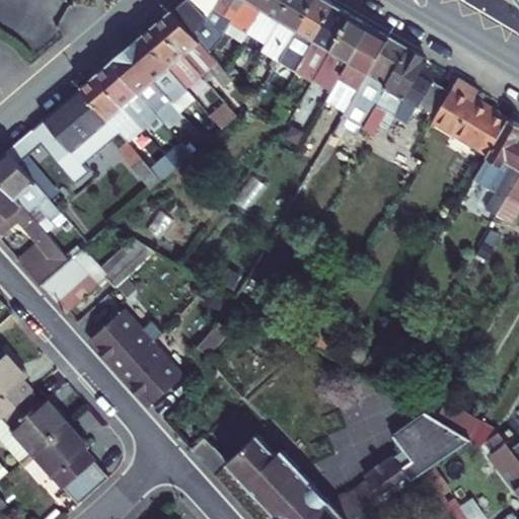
[(186,0),(173,11),(212,56),(223,38),(231,23),(244,0),(186,0)]
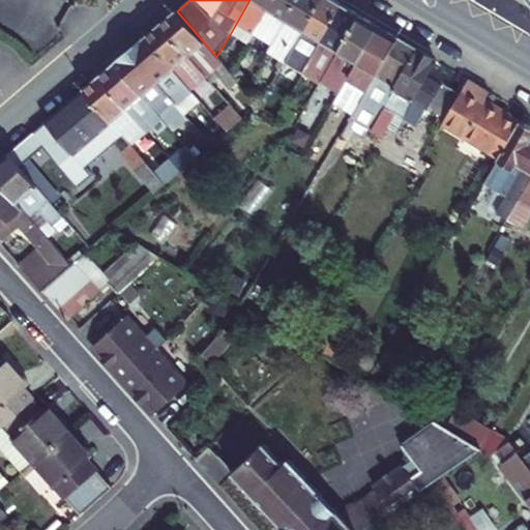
[(249,0),(236,24),(254,35),(257,29),(262,20),(273,0),(249,0)]
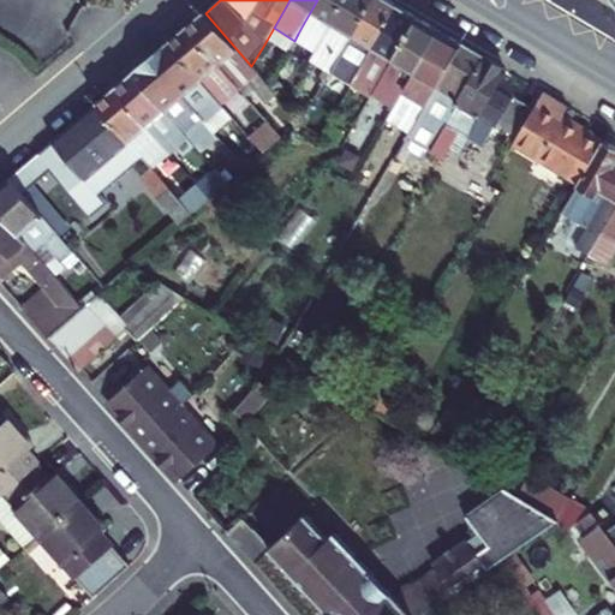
[(314,22),(329,31),(347,0),(317,0),(304,23),(310,27),(314,22)]
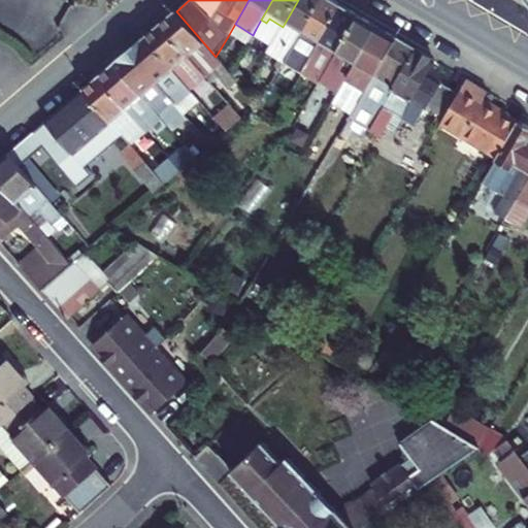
[(271,46),(267,53),(282,62),(284,60),(318,0),(298,0),(283,27),(274,40),(271,46)]
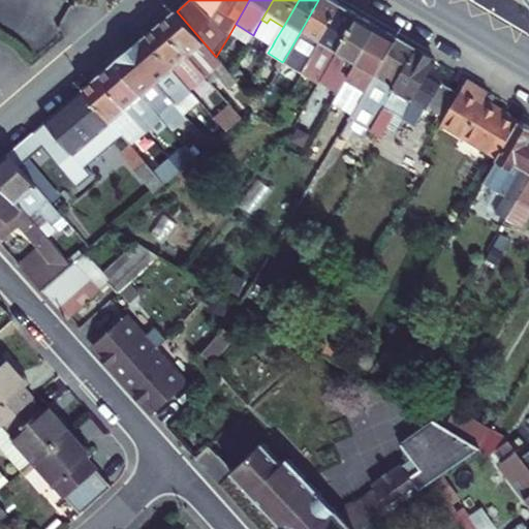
[(332,0),(318,0),(284,60),(293,65),(289,71),(298,76),(340,5),(332,0)]
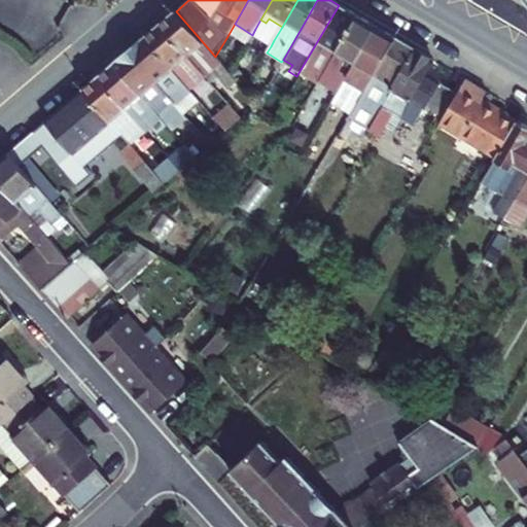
[(357,15),(339,5),(296,76),(314,86),(318,81),(357,15)]
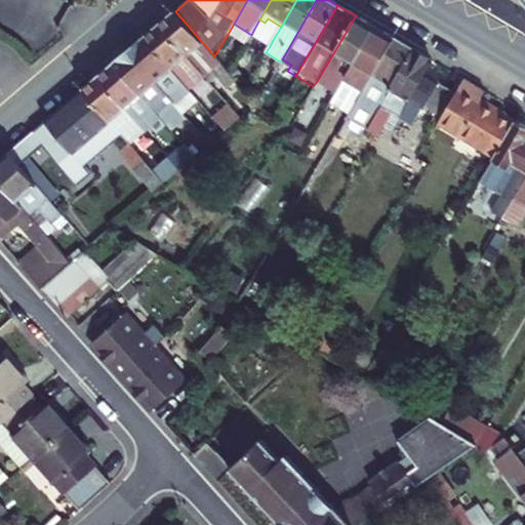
[(175,11),(160,24),(204,77),(211,71),(227,89),(236,82),(228,73),(214,56),(175,11)]
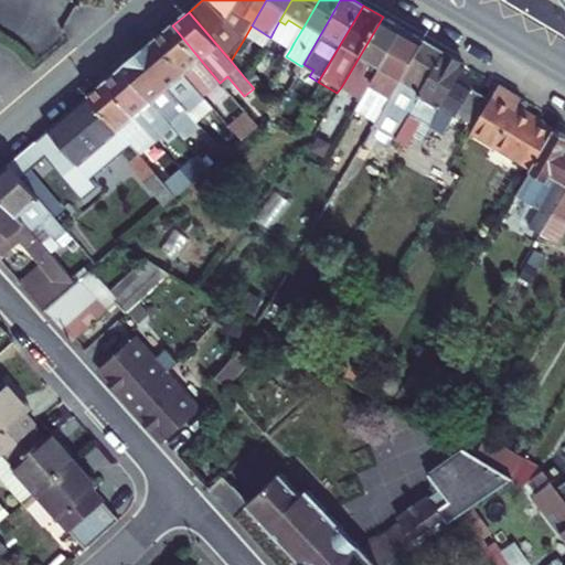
[(403,28),(383,17),(341,87),(355,95),(345,110),(352,114),(403,28)]
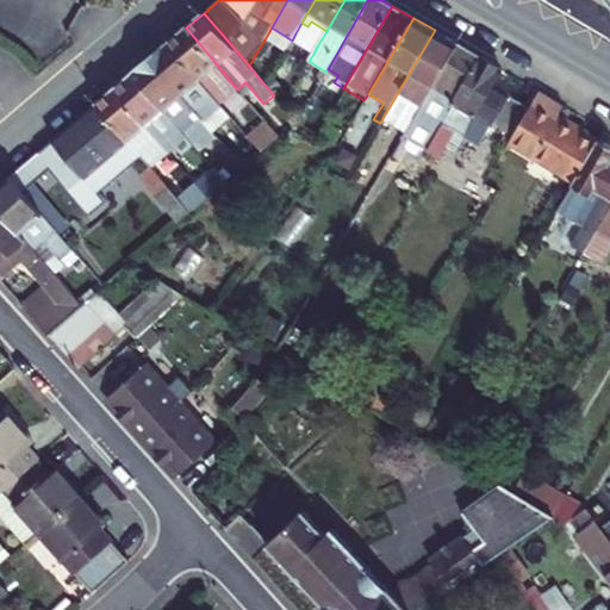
[(237,89),(186,27),(168,43),(219,104),(231,94),(237,101),(243,97),(237,89)]
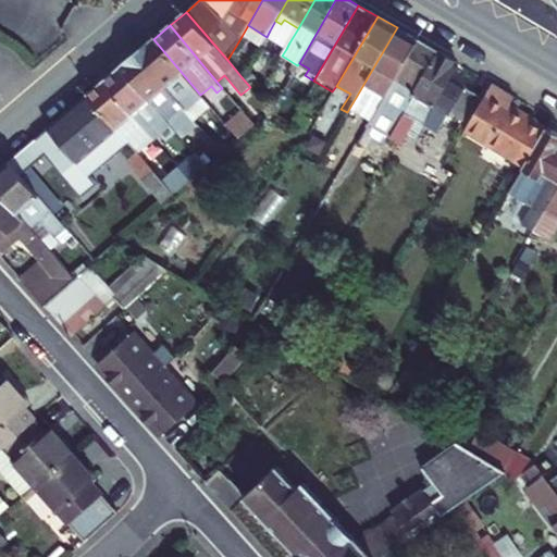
[(418,40),(397,27),(347,112),(335,133),(343,138),(358,112),(371,121),(418,40)]
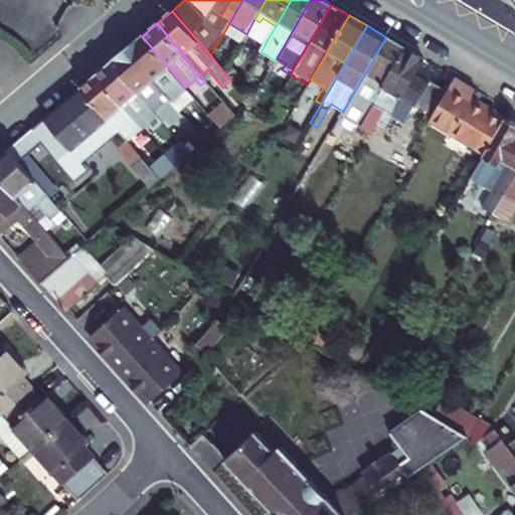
[(268,39),(249,28),(246,34),(265,45),(268,39)]
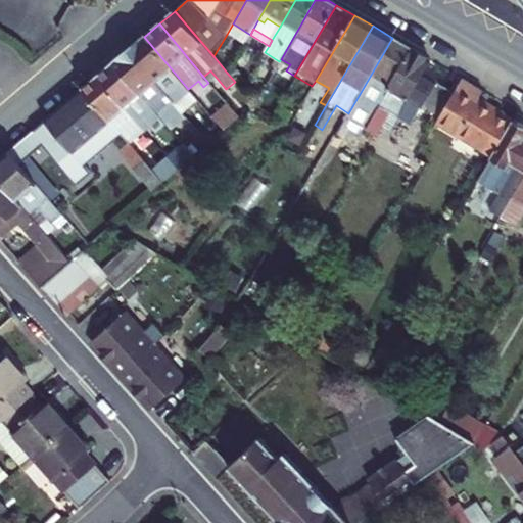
[(188,89),(144,37),(129,50),(173,102),(188,89)]
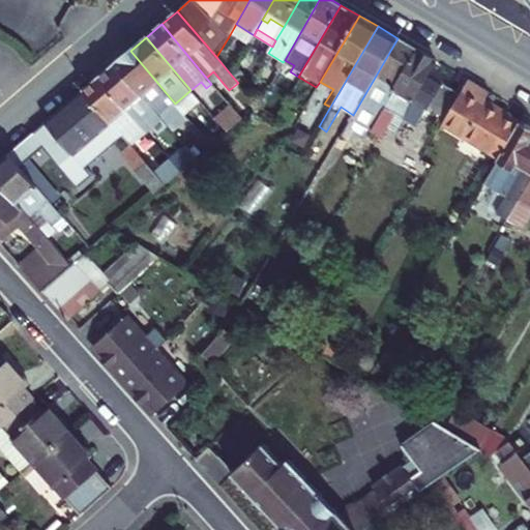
[(245,49),(228,38),(216,57),(230,74),(240,57),(245,49)]
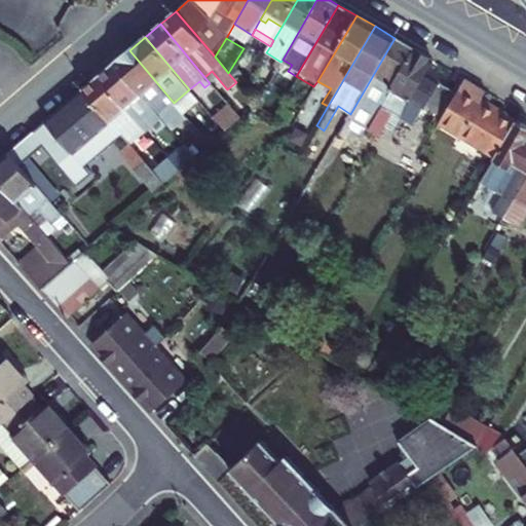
[(350,114),(347,117),(367,129),(415,50),(395,38),(350,114)]
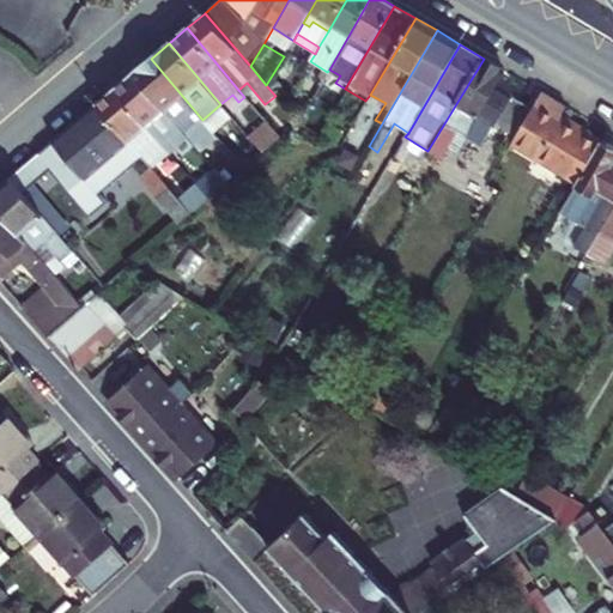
[(151,59),(132,74),(184,137),(194,127),(202,135),(210,128),(202,120),(151,59)]
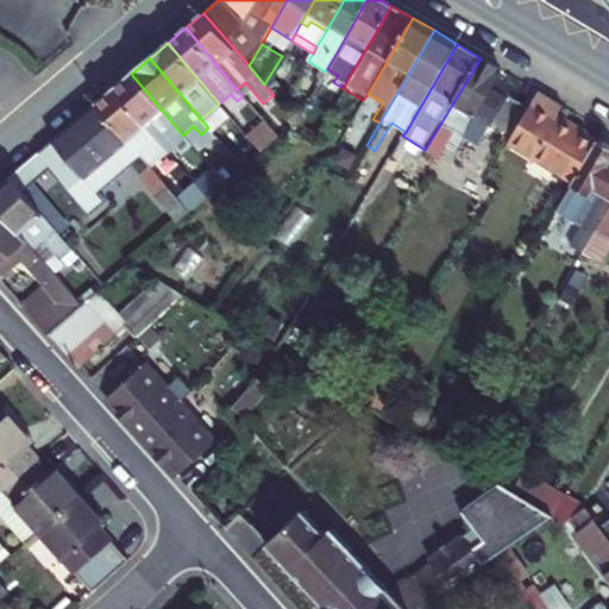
[(425,150),(438,158),(454,132),(477,146),(491,125),(510,137),(528,106),(491,85),(501,70),(481,58),(425,150)]
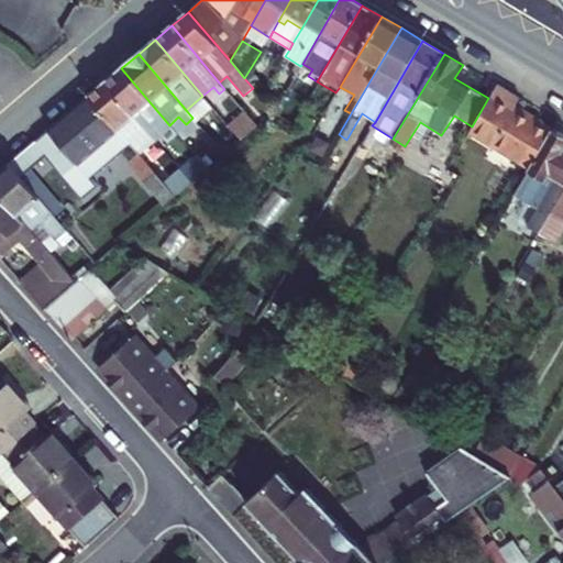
[(253,88),(265,68),(255,61),(244,78),(253,88)]
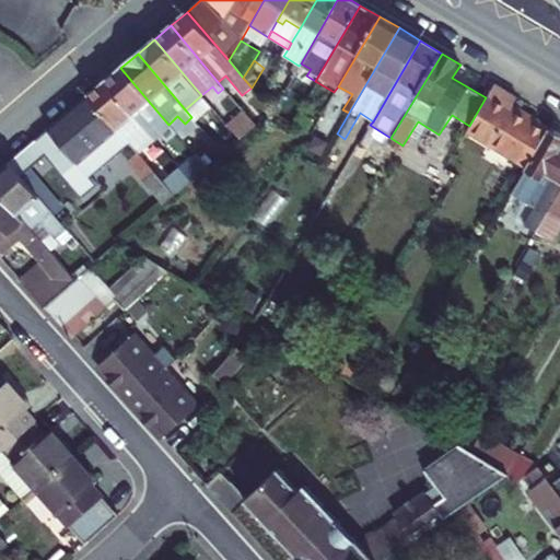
[(104,83),(133,116),(142,109),(160,131),(168,125),(120,68),(104,83)]
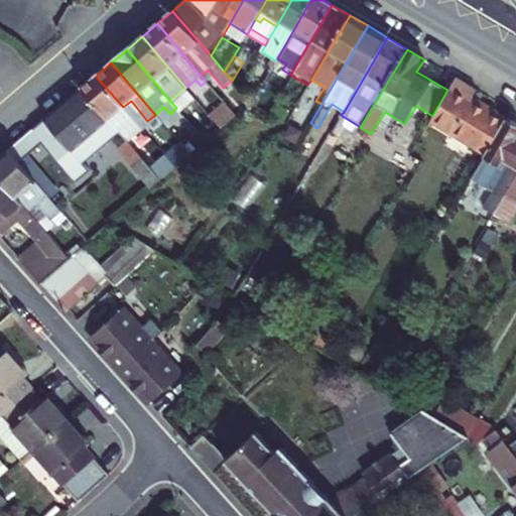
[(115,115),(132,134),(139,127),(123,107),(96,77),(81,89),(108,121),(115,115)]
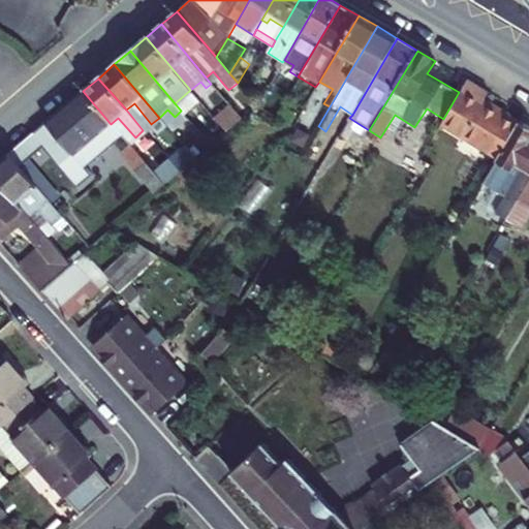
[(459,92),(443,119),(440,123),(498,158),(519,123),(483,100),(488,93),(466,80),(459,92)]
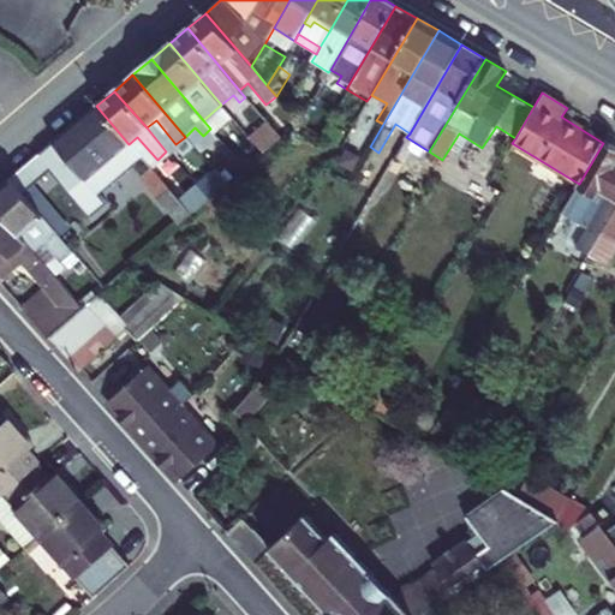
[(210,129),(214,133),(232,118),(221,105),(203,120),(210,129)]
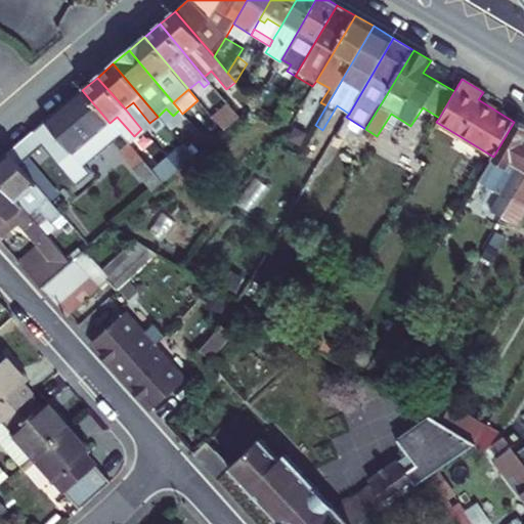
[(89,174),(82,164),(119,133),(110,123),(82,90),(8,153),(18,165),(42,145),(76,185),(89,174)]
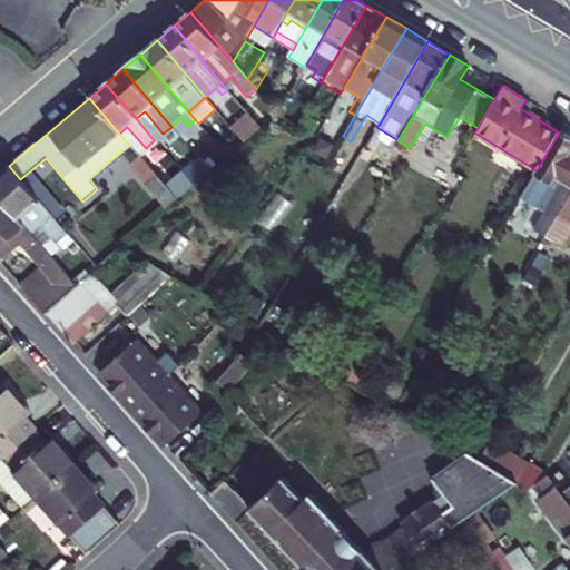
[(136,118),(154,140),(163,134),(145,111),(136,118)]
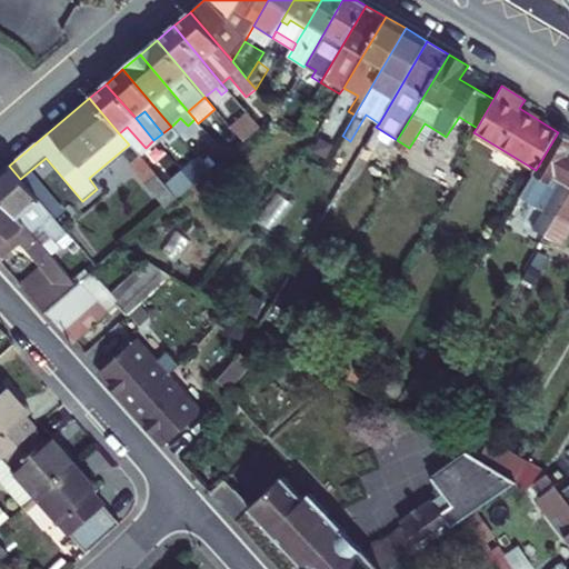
[(258,128),(247,113),(230,127),(233,131),(241,142),(258,128)]
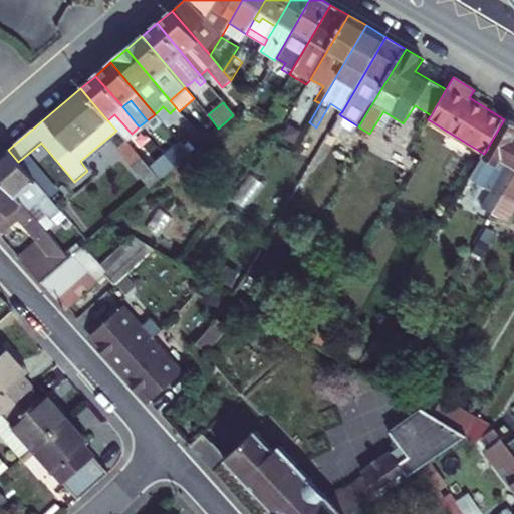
[(289,112),(273,102),(267,113),(284,122),(289,112)]
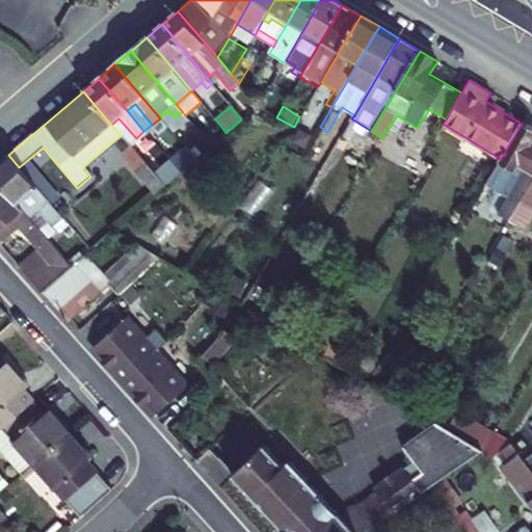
[(121,135),(129,144),(136,138),(118,118),(111,125),(121,135)]
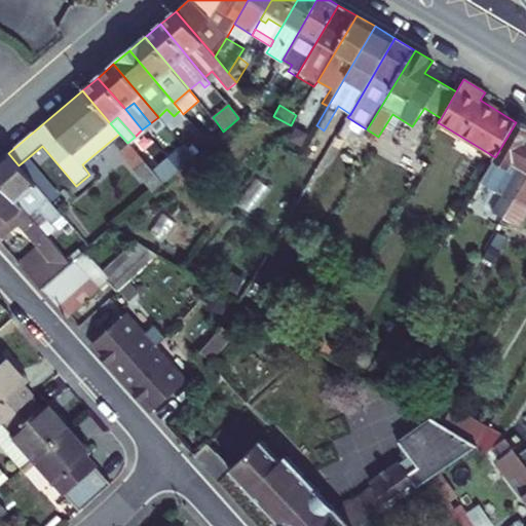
[(207,128),(216,139),(223,132),(216,121),(207,128)]
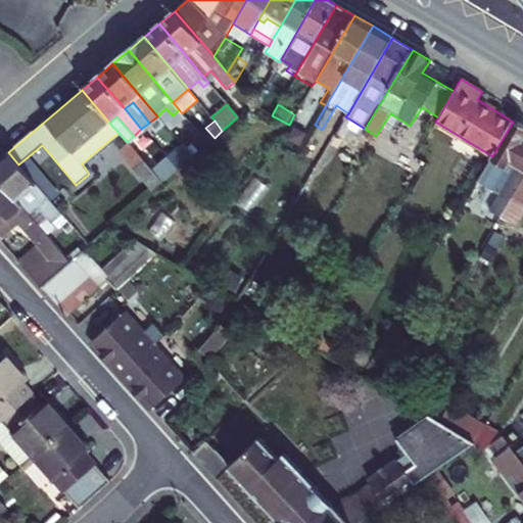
[(492,156),(482,173),(505,186),(489,211),(500,218),(522,176),(522,127),(513,122),(492,156)]
